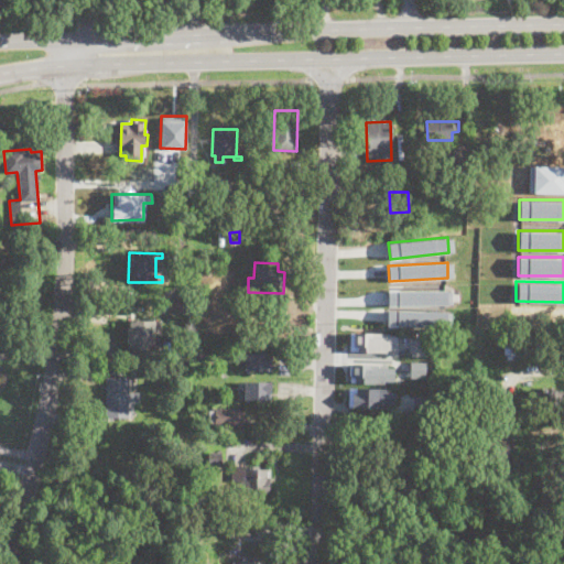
[(388,290),(446,290),(446,305),(388,305),(388,290)]
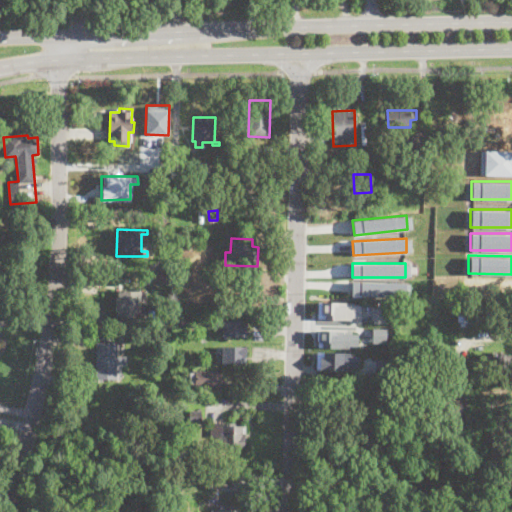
[(405,281),(404,296),(351,295),(351,280),(405,281)]
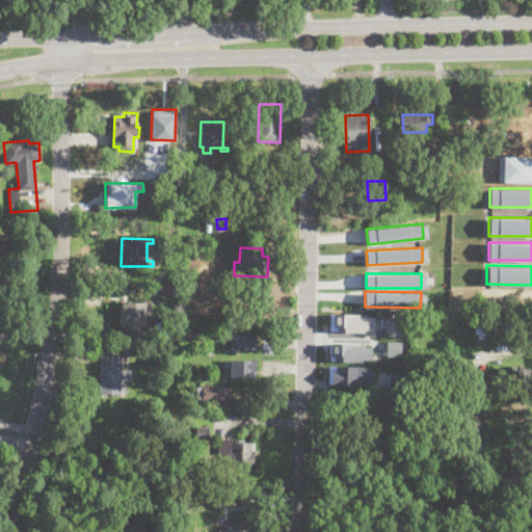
[(152,302),(152,308),(144,308),(144,316),(152,316),(152,330),(120,329),(121,301),(152,302)]
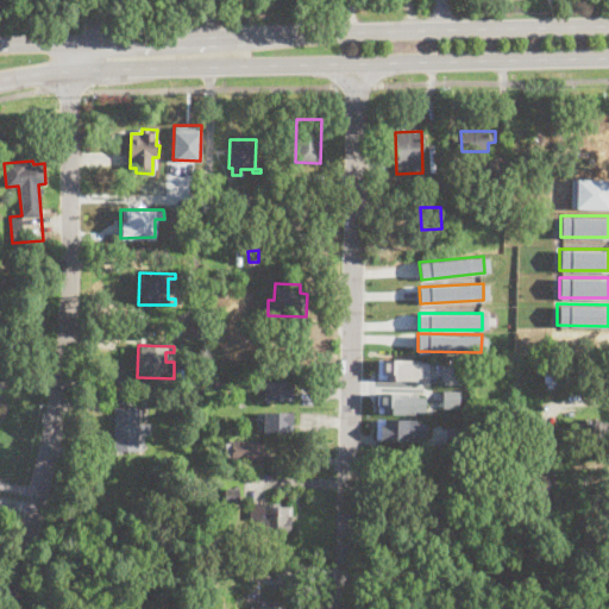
[(377,357),(428,358),(427,376),(415,376),(415,380),(377,378),(377,357)]
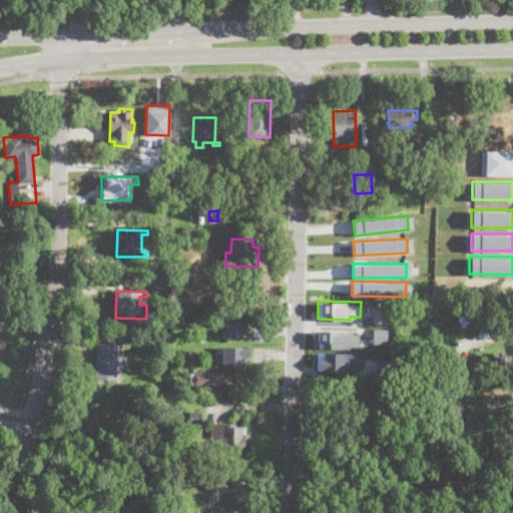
[(466,328),(459,328),(459,310),(479,310),(479,323),(466,323),(466,328)]
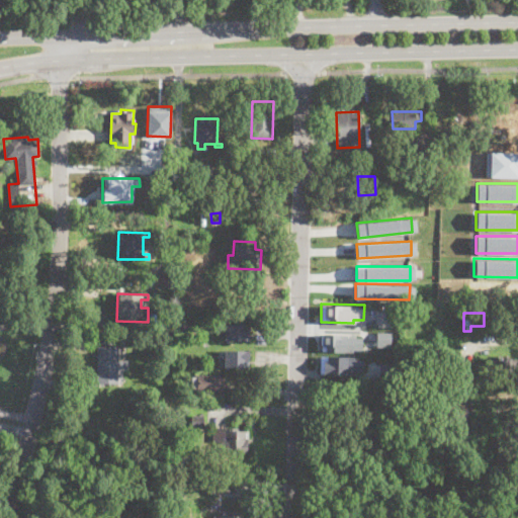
[(249,336),(246,336),(246,341),(221,340),(221,335),(225,335),(225,325),(250,325),(249,336)]
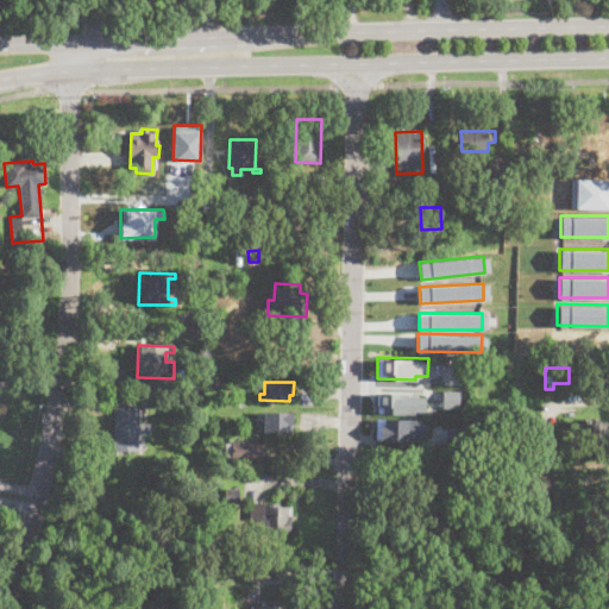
[(459,407),(459,390),(443,390),(443,407),(459,407)]
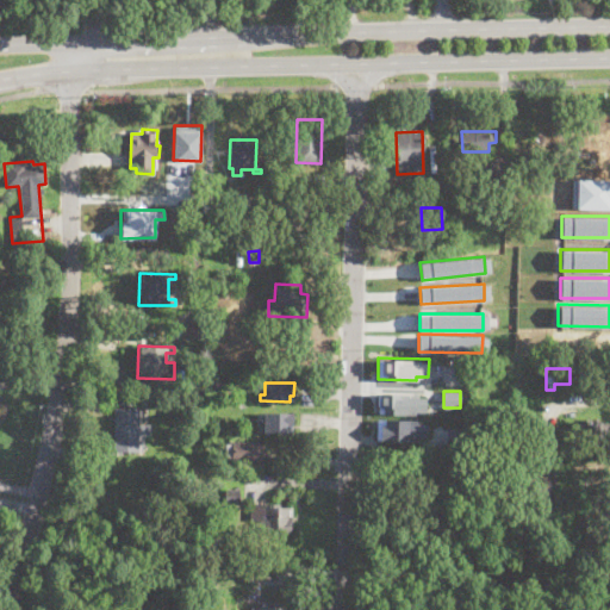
[(378,392),(425,393),(425,411),(414,411),(414,414),(378,412),(378,392)]
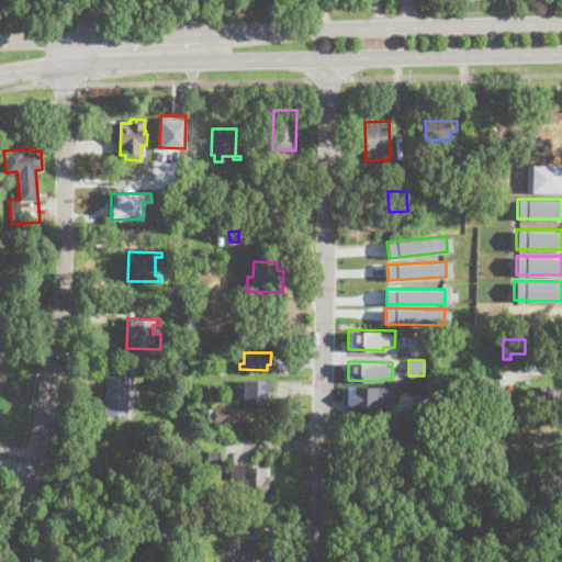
[(483,372),(483,384),(470,384),(470,371),(483,372)]
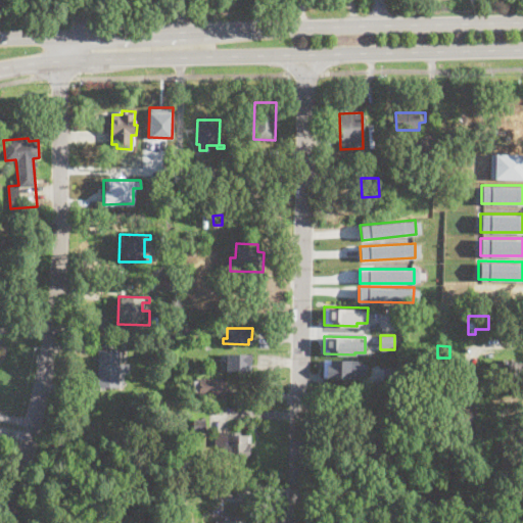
[(125,366),(125,372),(121,372),(120,388),(99,388),(100,351),(121,352),(121,366),(125,366)]
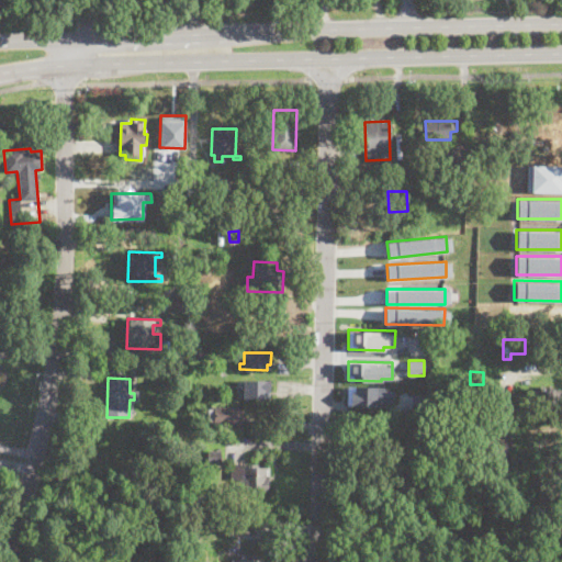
[(267,398),(238,398),(238,393),(243,393),(242,381),(270,380),(270,392),(267,392),(267,398)]
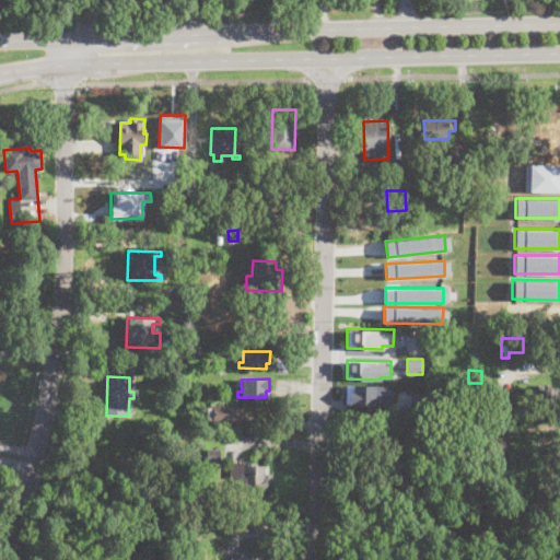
[(345,384),(375,385),(375,387),(393,388),(392,405),(343,405),(345,384)]
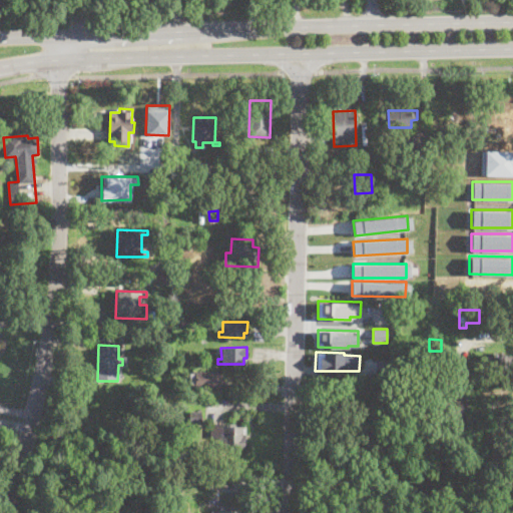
[(511,367),(508,367),(507,374),(498,373),(498,378),(491,378),(491,373),(482,373),(483,356),(512,357),(511,367)]
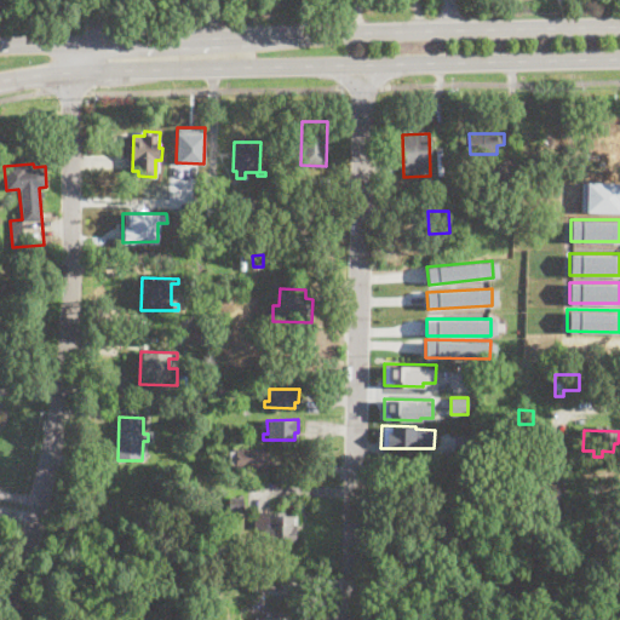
[(267,449),(267,469),(234,468),(234,465),(228,465),(228,452),(235,452),(235,449),(267,449)]
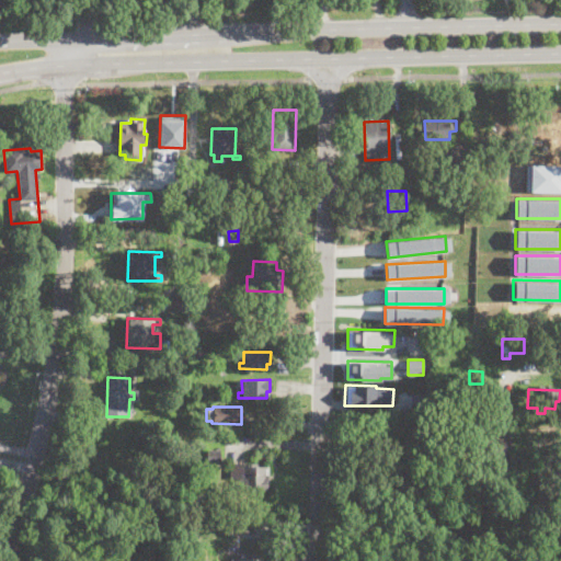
[(386,453),(367,453),(367,430),(377,430),(377,434),(386,434),(386,453)]
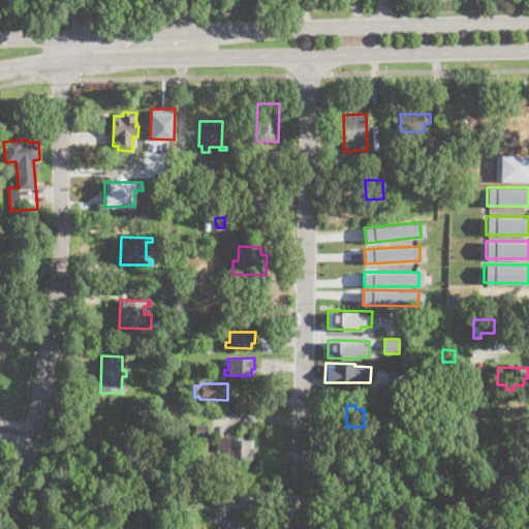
[(209,425),(208,437),(196,437),(196,425),(209,425)]
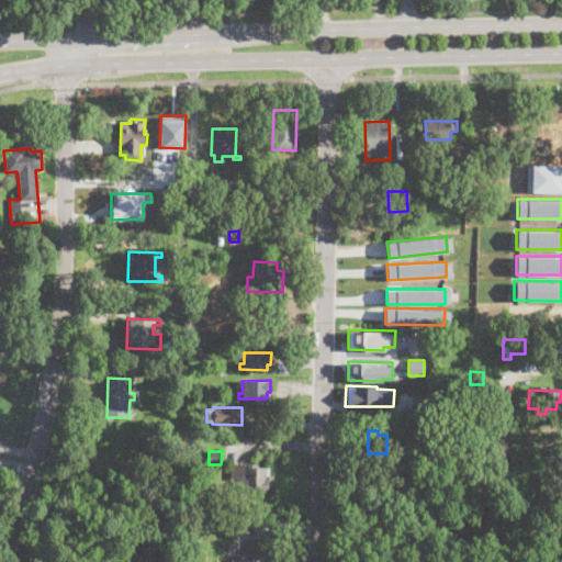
[(268,490),(239,490),(239,480),(231,480),(231,464),(257,464),(257,468),(266,468),(266,476),(268,476),(268,490)]
